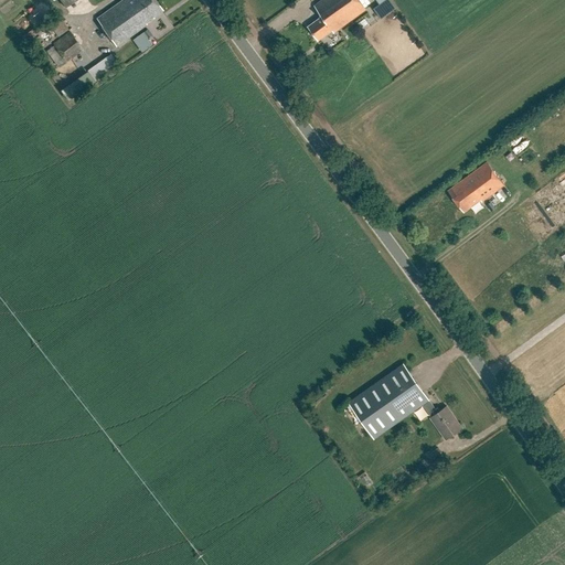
[(123,0),(97,19),(117,46),(147,25),(146,23),(153,18),(152,18),(162,11),(155,0),(123,0)]
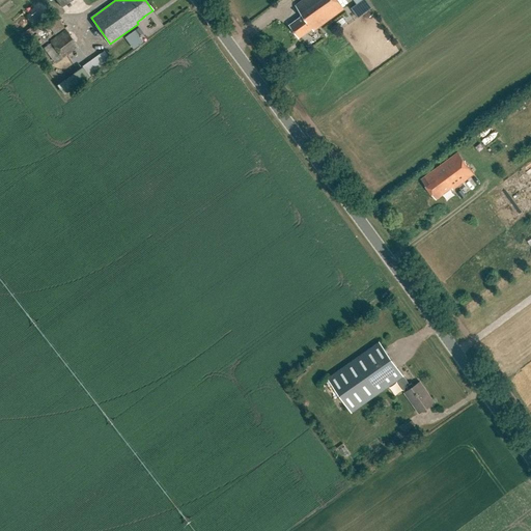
[(302,16),(289,25),(299,37),(311,28),(313,31),(343,8),(337,0),(302,0),(295,5),(302,16)]
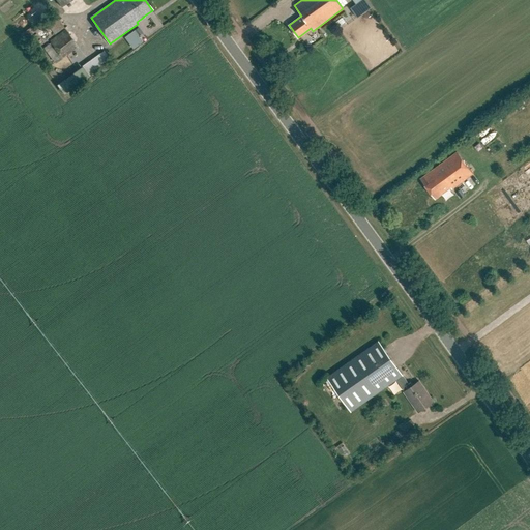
[(25,37),(34,31),(32,27),(22,33),(25,37)]
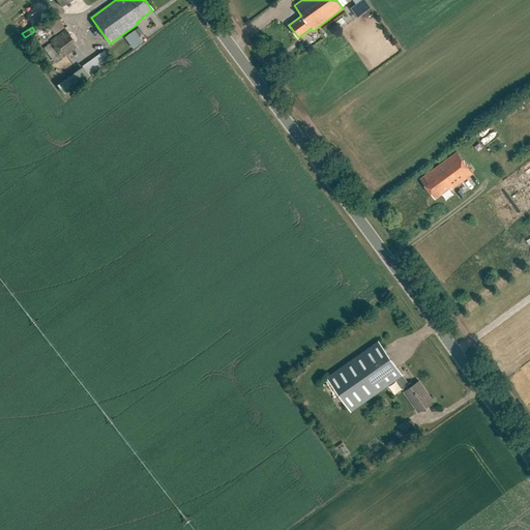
[(144,33),(139,27),(134,30),(138,37),(144,33)]
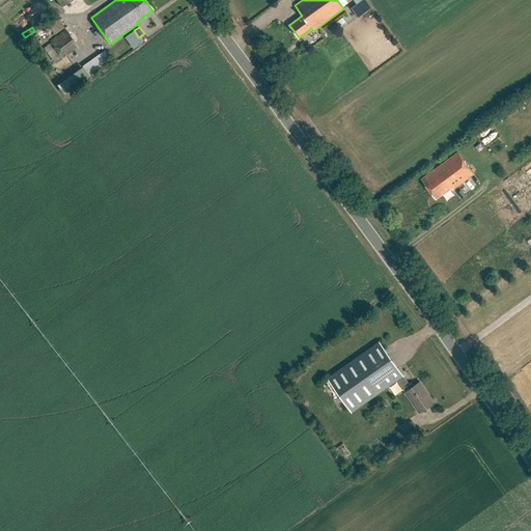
[(78,47),(64,30),(49,42),(51,44),(44,49),(56,64),(63,59),(78,47)]
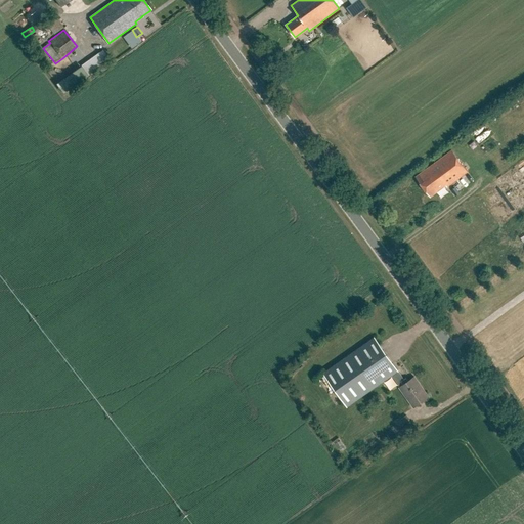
[(102,66),(110,60),(102,50),(94,55),(102,66)]
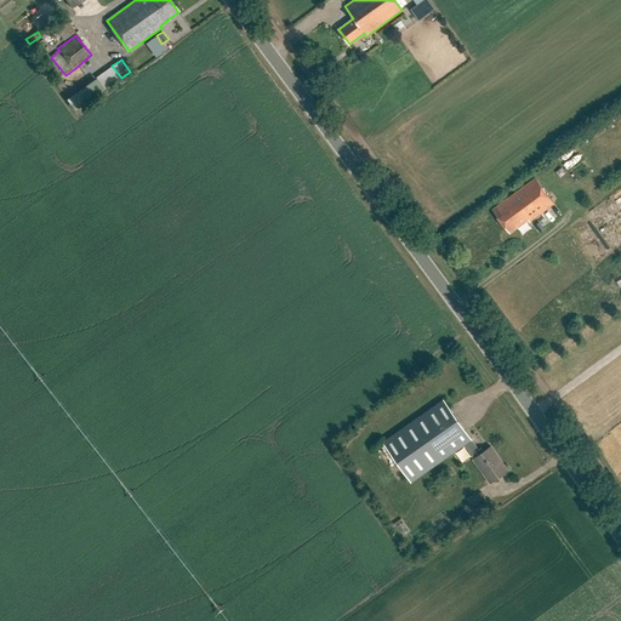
[(554,204),(535,177),(493,210),(511,233),(528,220),(530,222),(554,204)]
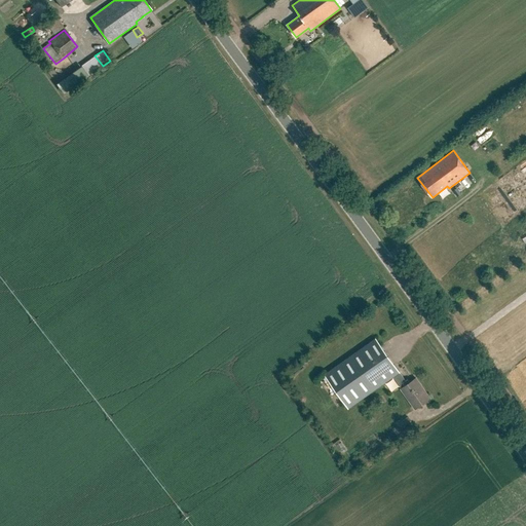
[(430,398),(416,377),(408,383),(377,338),(324,375),(348,409),(393,377),(415,408),(430,398)]
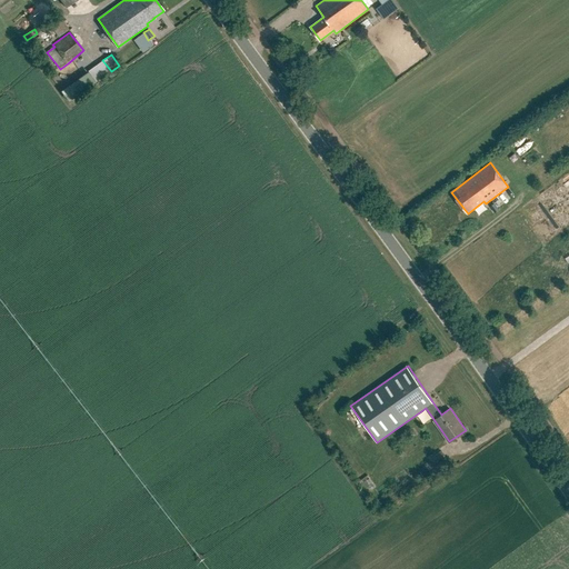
[(441,451),(430,459),(436,467),(447,459),(441,451)]
